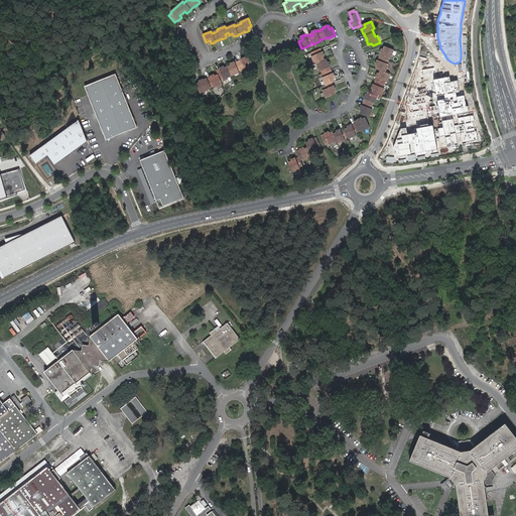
[(381,74),(380,74),(378,73),(376,78),(377,78),(376,81),(374,84),(372,89),(374,89),(375,90),(374,93),(373,93),(371,92),(369,95),(366,94),(365,99),(363,105),(362,105),(360,109),(364,111),(363,114),(370,117),(373,109),(371,109),(374,102),(375,103),(378,95),(381,96),(385,88),(383,88),(384,84),(385,81),(387,82),(390,74),(386,72),(389,63),(387,63),(390,56),(391,57),(394,49),(387,46),(386,49),(382,48),(380,53),(381,53),(379,60),(378,59),(376,65),(379,66),(378,69),(381,70),(383,71),(381,74)]
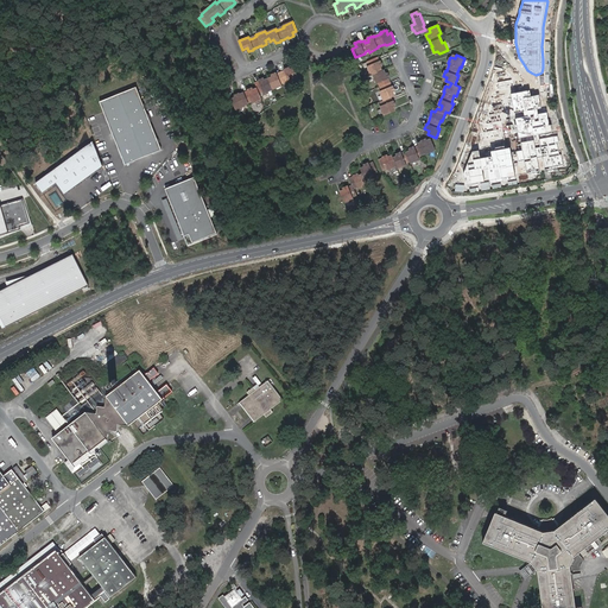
[(379,68),(380,68),(382,67),(380,61),(379,61),(378,57),(367,62),(369,65),(367,67),(371,75),(373,75),(377,83),(379,83),(381,90),(380,92),(384,100),(381,101),(382,106),(381,106),(385,115),(393,112),(392,108),(396,106),(393,101),(391,97),(392,96),(391,93),(396,92),(393,86),(392,87),(390,83),(388,78),(390,78),(387,73),(384,74),(382,71),(381,71),(380,71),(379,68)]
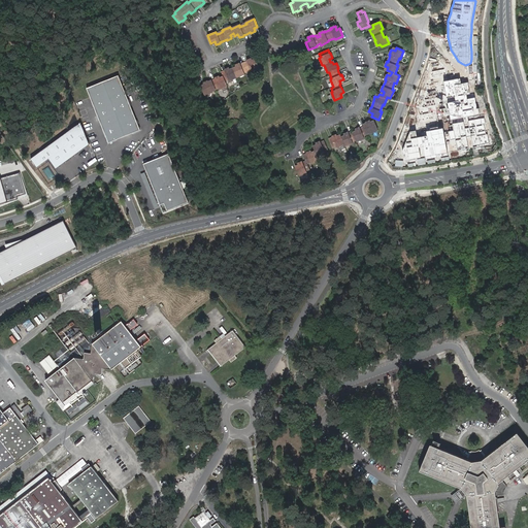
[(222,73),(224,77),(224,78),(221,80),(220,79),(219,76),(215,78),(215,79),(211,80),(208,83),(207,81),(203,84),(204,87),(201,88),(204,96),(212,93),(212,91),(219,89),(220,90),(227,87),(225,81),(228,79),(229,81),(244,74),(243,73),(248,71),(251,70),(252,72),(259,68),(256,61),(253,63),(253,61),(252,59),(246,61),(246,62),(243,63),(240,65),(239,64),(235,66),(236,68),(236,69),(233,70),(230,72),(230,70),(229,69),(224,70),(225,71),(222,73)]
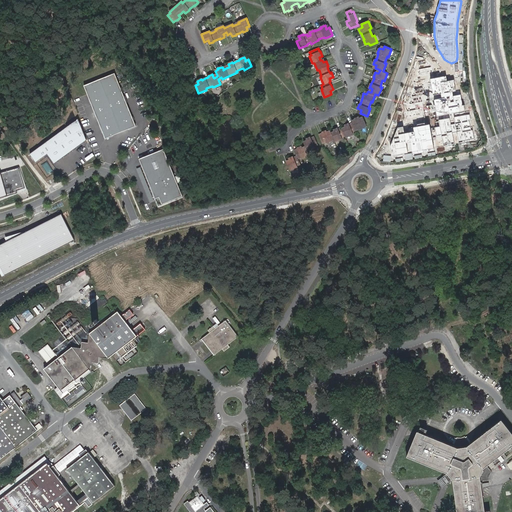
[(397,126),(389,145),(391,156),(412,152),(413,154),(434,150),(431,137),(443,135),(445,145),(475,139),(470,114),(455,117),(454,113),(465,111),(462,94),(453,95),(453,92),(457,91),(455,78),(448,80),(447,75),(434,77),(432,66),(415,70),(418,81),(413,82),(416,96),(412,96),(413,102),(407,103),(409,111),(402,112),(404,125),(397,126)]
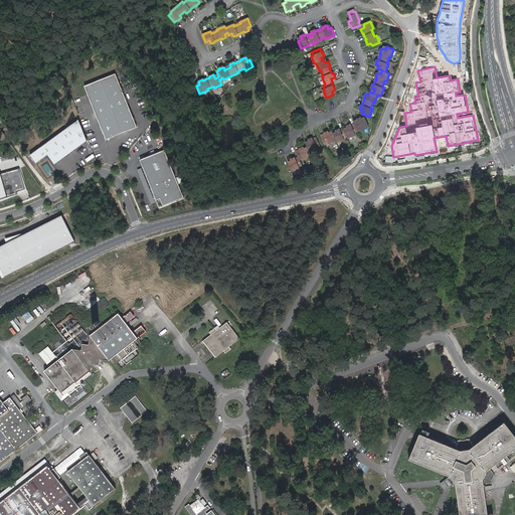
[(115,73),(83,86),(105,140),(136,127),(115,73)]
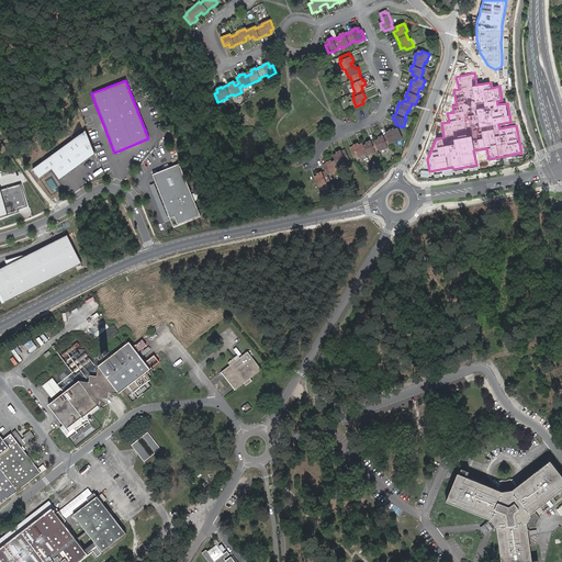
[(367,143),(367,144),(368,146),(364,147),(363,146),(363,145),(360,146),(358,143),(353,145),(353,146),(350,147),(355,157),(358,155),(358,157),(367,154),(368,156),(377,152),(375,150),(379,148),(380,150),(389,147),(388,145),(391,144),(390,142),(393,141),(394,142),(403,138),(400,131),(396,132),(394,128),(390,130),(390,131),(386,132),(388,135),(384,136),(383,135),(379,137),(379,139),(380,142),(377,143),(377,141),(375,139),(372,142),(371,141),(367,143)]
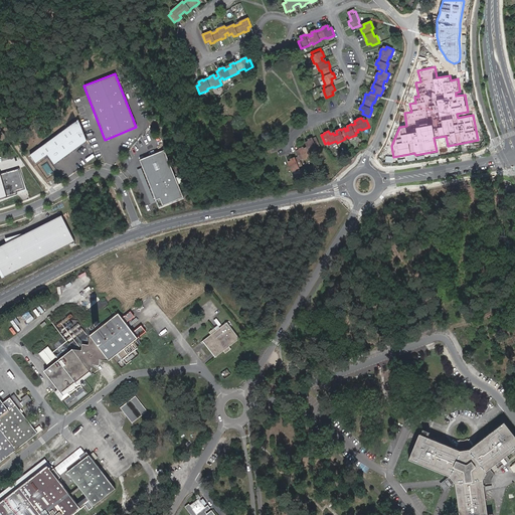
[(79,119),(31,154),(36,162),(48,153),(56,163),(88,140),(79,119)]
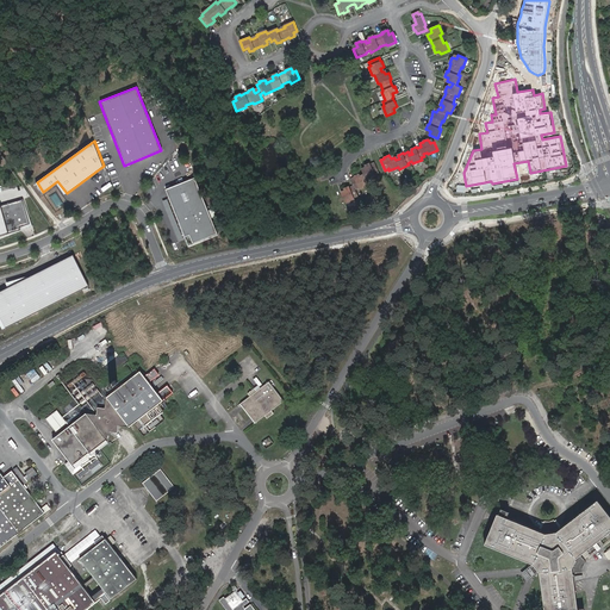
[(361,178),(361,176),(360,174),(354,176),(355,178),(350,179),(354,186),(350,187),(349,186),(344,188),(344,191),(346,193),(342,194),(346,203),(355,199),(354,198),(358,195),(355,188),(359,187),(360,188),(368,185),(366,180),(375,175),(375,174),(379,173),(374,162),(371,165),(371,163),(365,166),(367,169),(362,172),(365,175),(365,176),(361,178)]
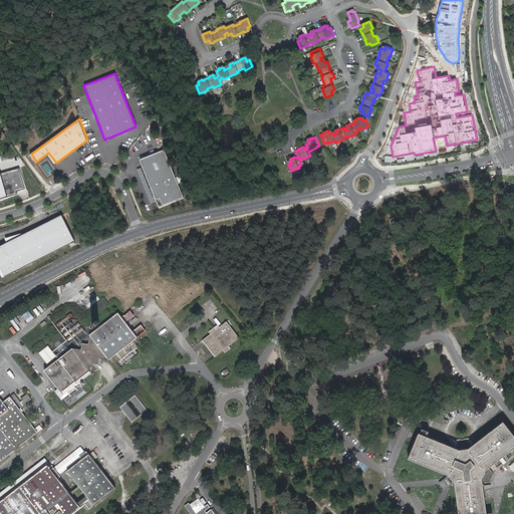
[(164,150),(139,160),(159,208),(184,198),(164,150)]
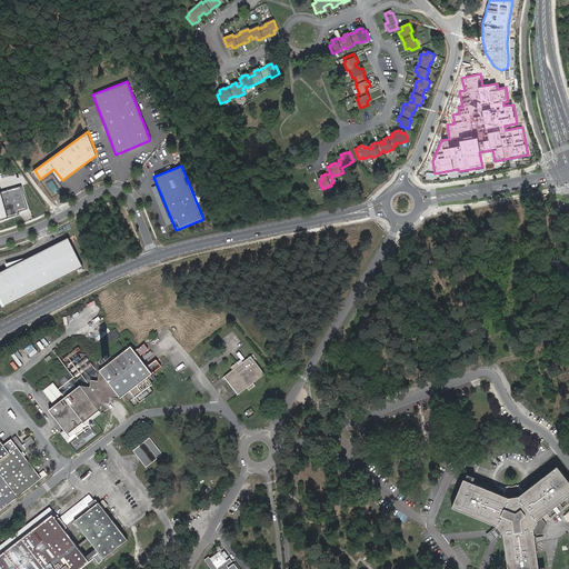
[(53,193),(59,190),(52,179),(47,182),(53,193)]
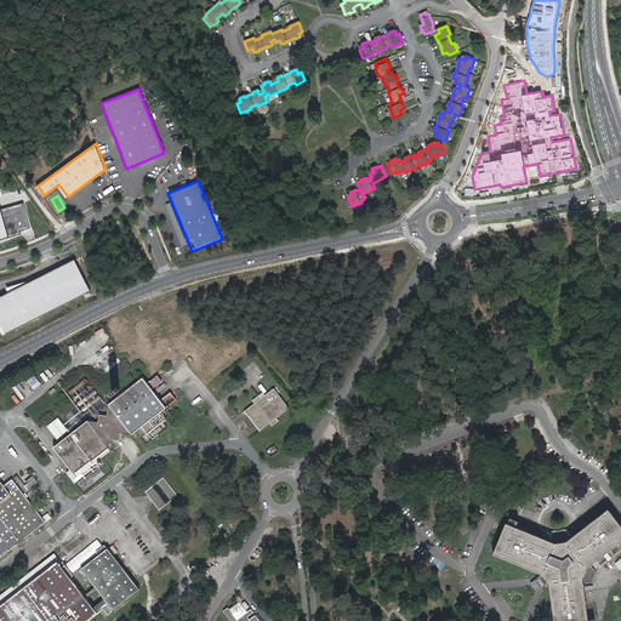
[(23,203),(0,209),(0,239),(21,234),(21,231),(30,227),(23,203)]
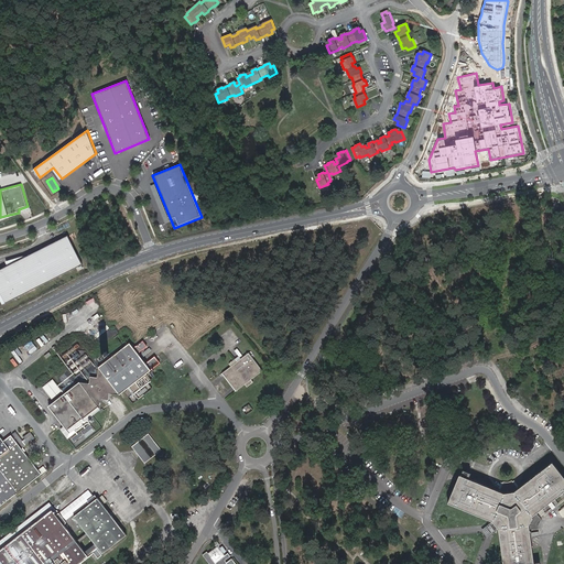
[(69,235),(0,269),(0,297),(3,304),(84,263),(69,235)]
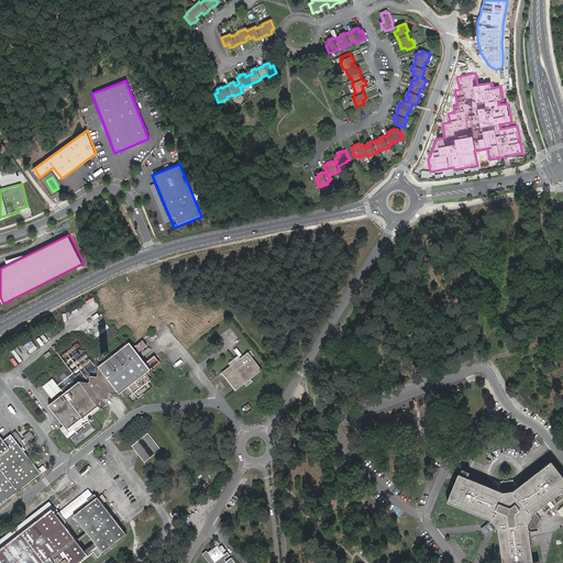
[(116,328),(112,331),(107,324),(94,335),(102,345),(118,331),(116,328)]
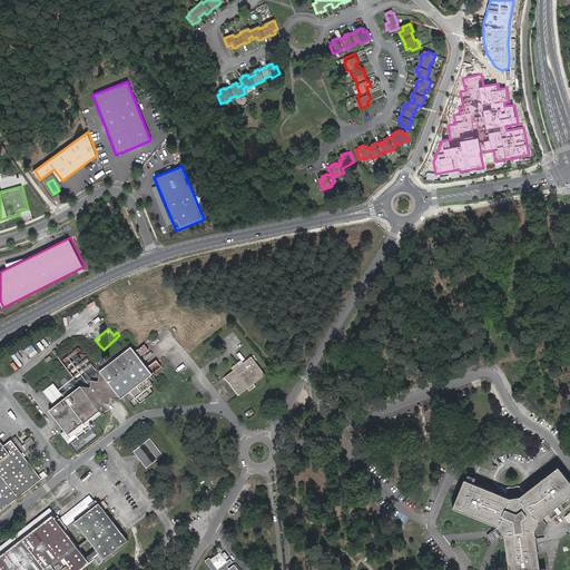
[(41,341),(46,347),(52,343),(47,336),(41,341)]
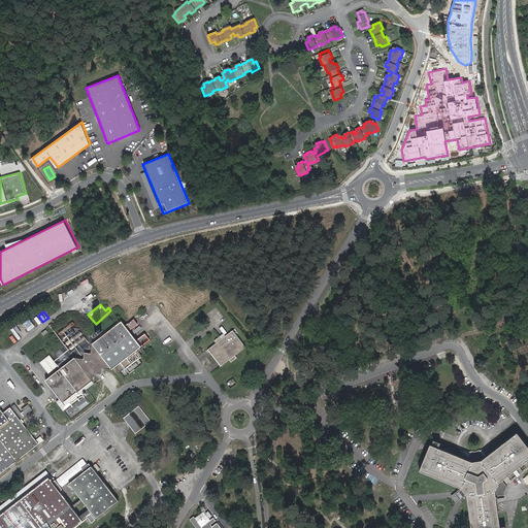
[(23,324),(29,331),(35,326),(29,319),(23,324)]
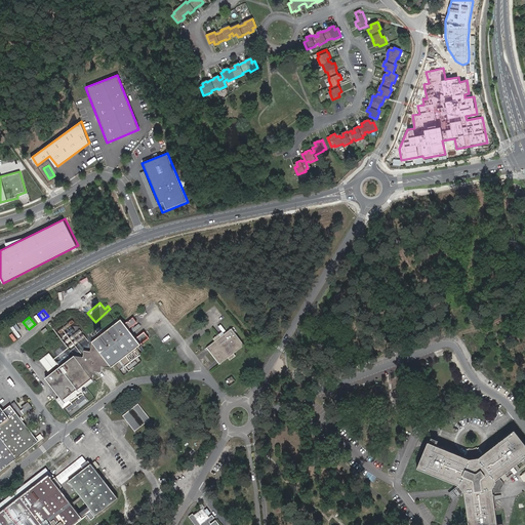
[(126,322),(130,328),(138,322),(134,317),(126,322)]
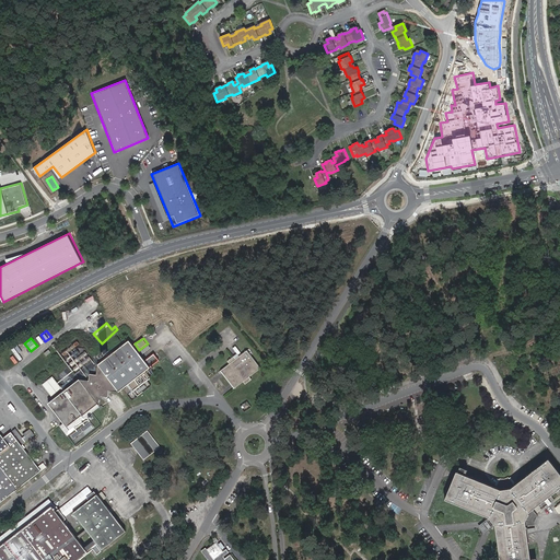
[(60,427),(68,435),(83,423),(81,421),(92,412),(98,407),(101,406),(102,396),(109,391),(119,392),(123,388),(127,395),(150,376),(144,371),(150,368),(129,340),(98,364),(97,375),(96,382),(90,381),(79,380),(78,376),(62,388),(51,397),(50,398),(53,400),(48,404),(65,423),(60,427)]
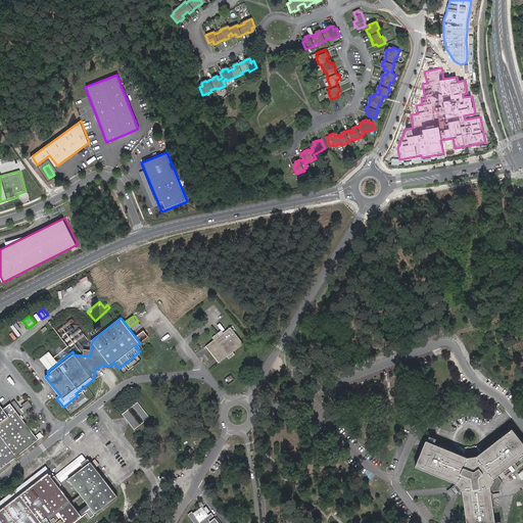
[(64,333),(73,336),(75,327),(67,325),(64,333)]
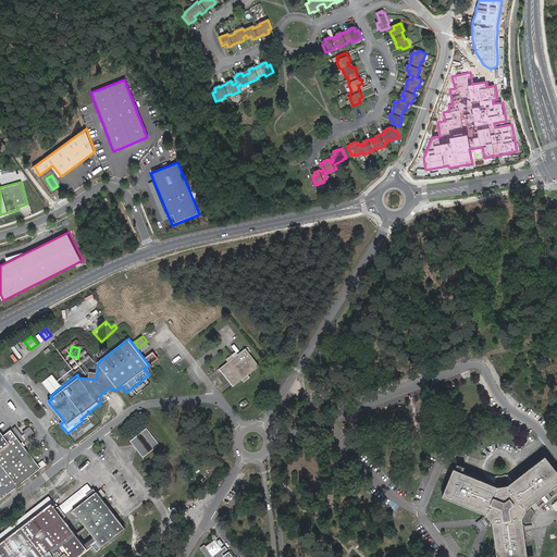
[(227,362),(220,368),(234,386),(242,380),(244,382),(249,378),(248,375),(258,367),(245,349),(234,357),(232,355),(225,359),(227,362)]
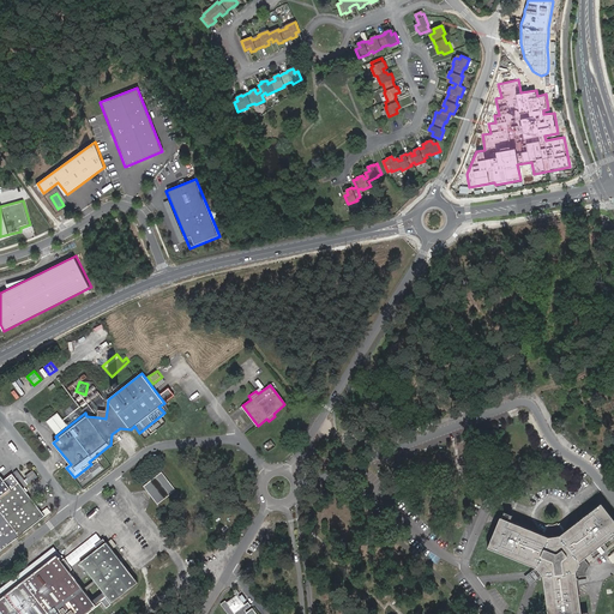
[(68,426),(58,413),(46,422),(56,435),(68,426)]
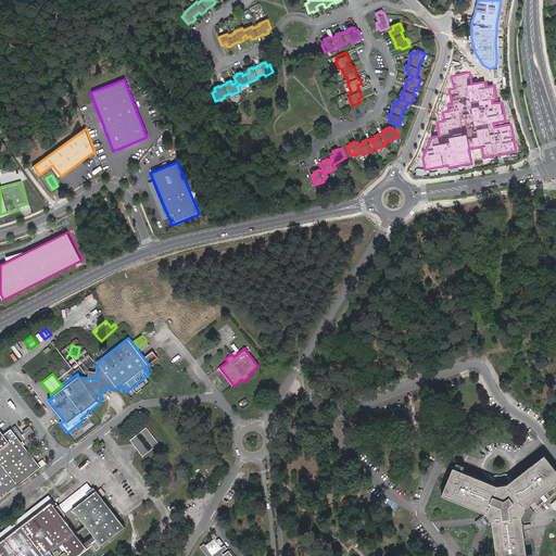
[(73,436),(83,429),(84,431),(93,425),(90,418),(71,432),(73,436)]
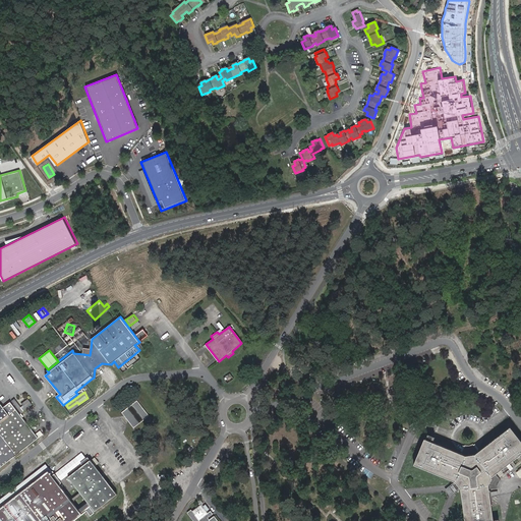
[(14,399),(11,401),(21,414),(33,405),(27,399),(21,404),(22,406),(20,407),(14,399)]
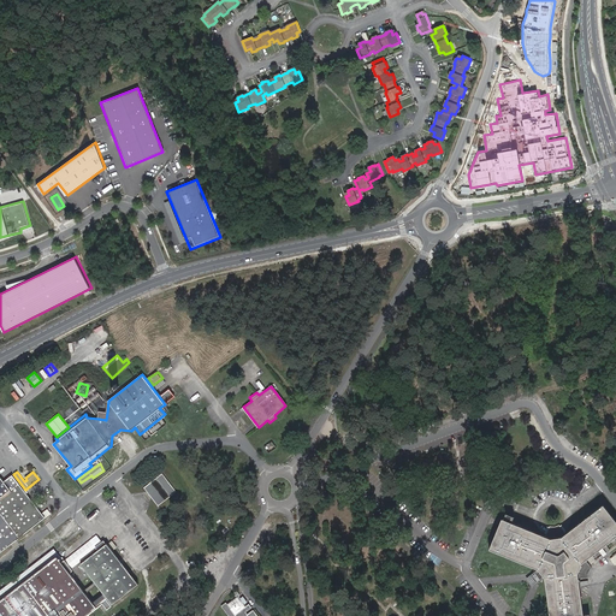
[(144,487),(158,505),(175,492),(161,474),(144,487)]
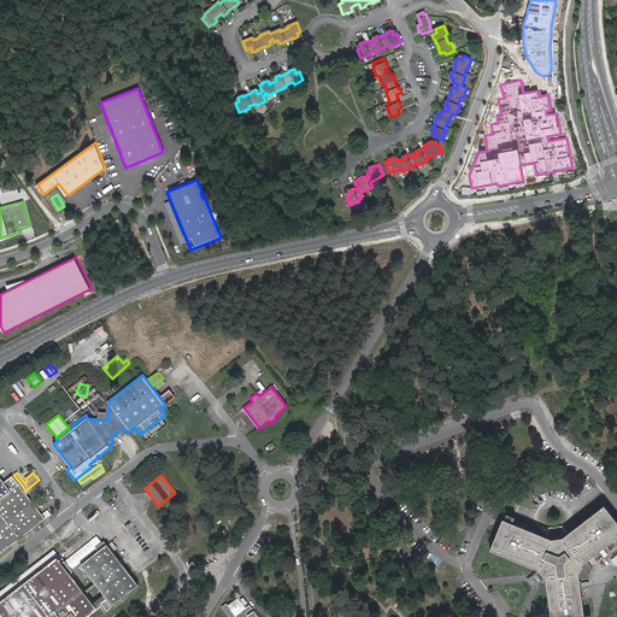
[(4,482),(0,477),(0,553),(45,518),(12,476),(4,482)]
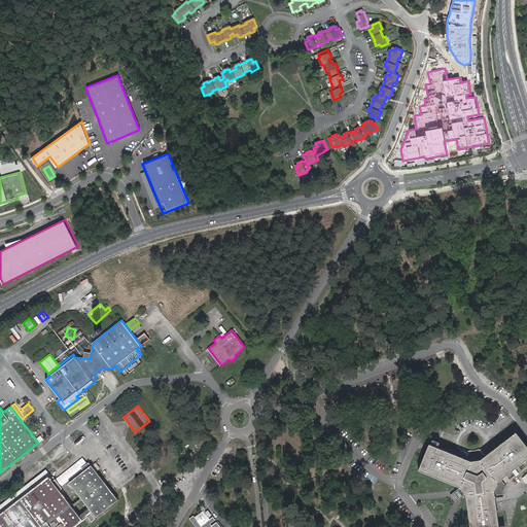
[(429,444),(419,470),(461,487),(465,494),(469,526),(498,526),(499,526),(494,490),(498,483),(526,460),(526,459),(526,446),(516,432),(485,457),(482,453),(479,449),(475,451),(470,450),(468,455),(467,458),(438,447),(431,445),(429,444)]
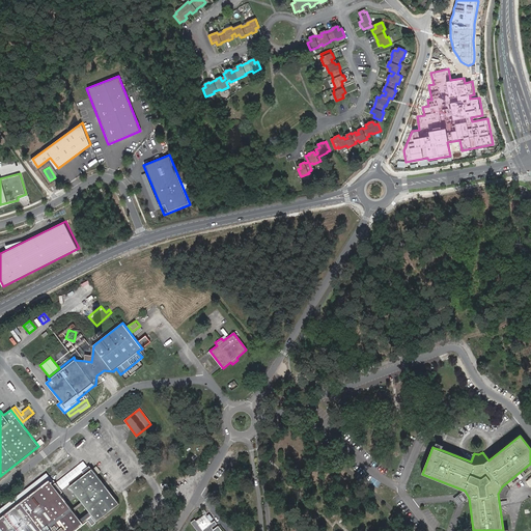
[(78,518),(82,523),(86,519),(91,525),(95,522),(90,515),(91,514),(96,521),(118,503),(91,468),(68,486),(87,509),(78,518)]
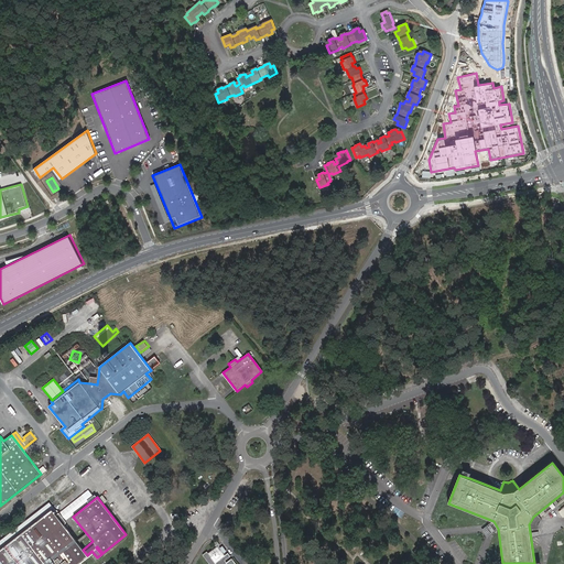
[(76,563),(87,555),(83,550),(65,525),(67,523),(57,510),(56,510),(50,502),(0,541),(0,563),(76,563)]
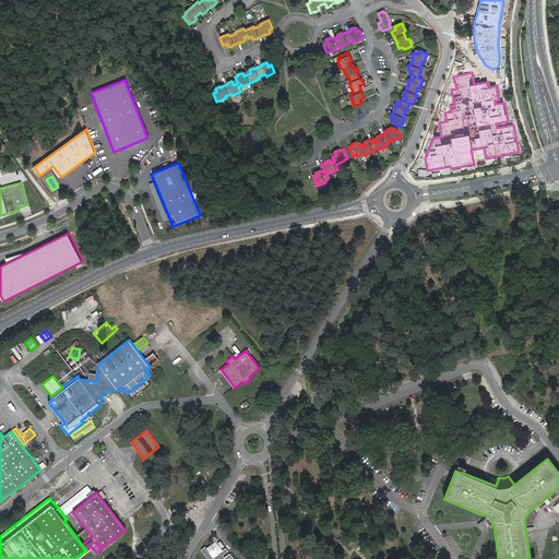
[(494,524),(489,516),(480,523),(478,525),(483,532),(485,531),(494,524)]
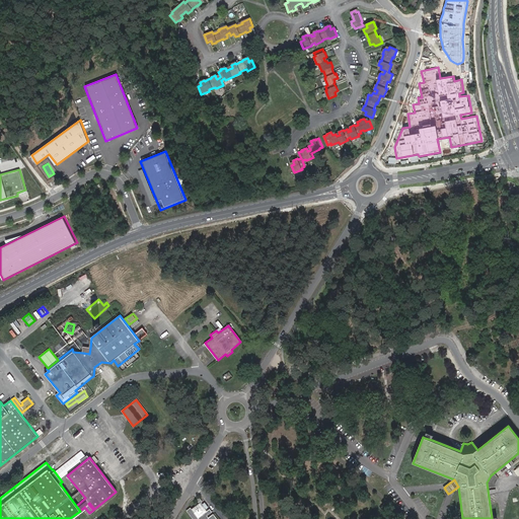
[(203,501),(200,498),(198,500),(200,503),(193,509),(192,508),(188,511),(193,518),(218,518),(215,515),(210,518),(209,516),(214,513),(212,510),(209,511),(207,508),(209,507),(205,502),(203,504),(202,502),(203,501)]
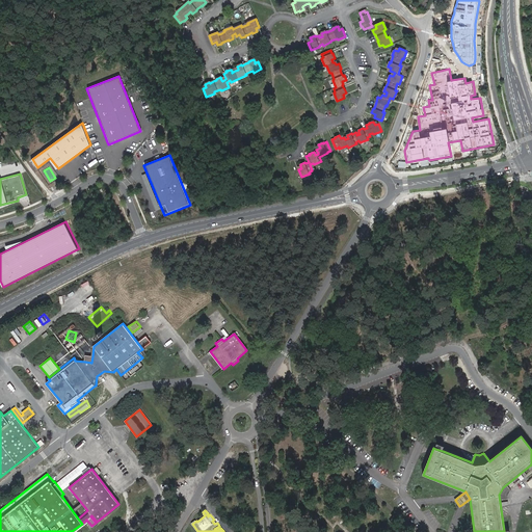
All buildings are outlined.
